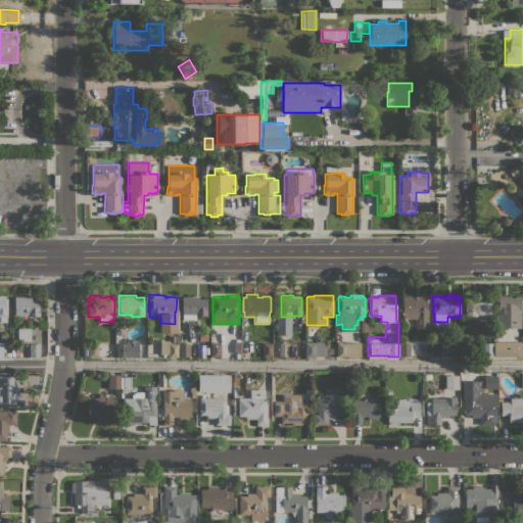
[(471,297),(471,295),(490,295),(490,315),(477,315),(477,316),(465,316),(465,297),(471,297)]
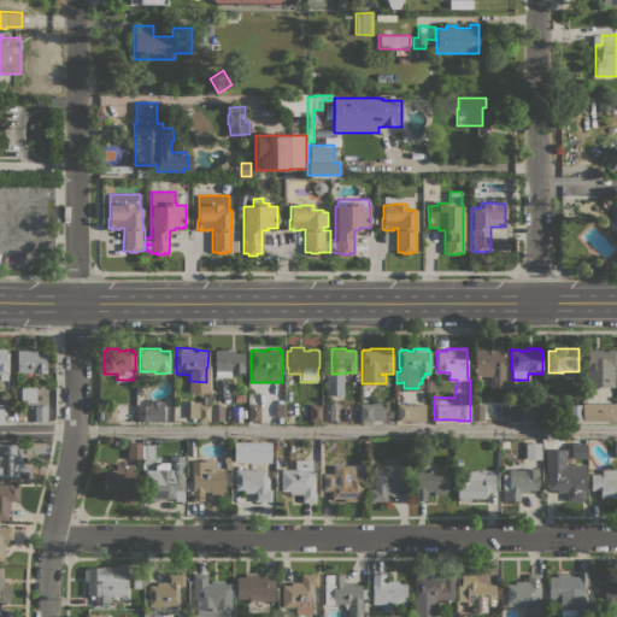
[(585,387),(585,348),(600,348),(600,351),(609,351),(609,350),(615,350),(615,387),(585,387)]
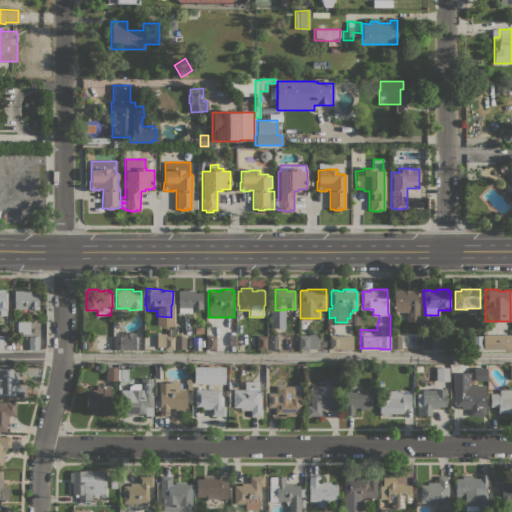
[(178,313),(178,290),(195,290),(195,292),(202,292),(202,309),(191,309),(191,313),(178,313)]
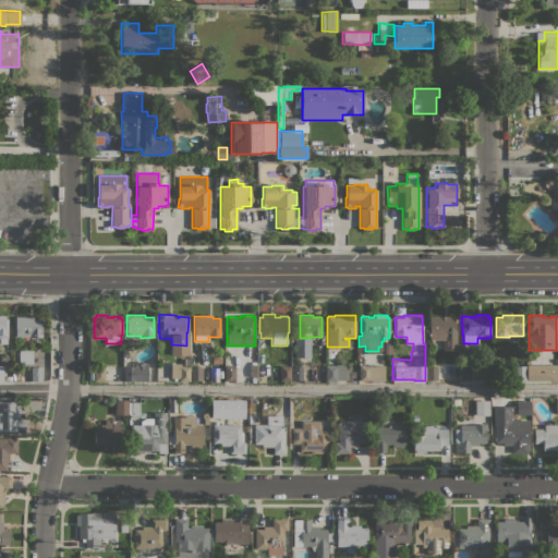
[(457,350),(443,350),(443,340),(429,340),(429,316),(455,316),(455,330),(457,330),(457,350)]
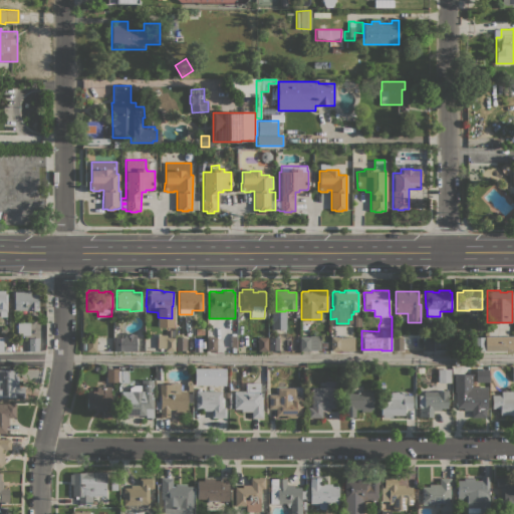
[(38,304),(38,310),(27,310),(14,310),(14,292),(30,292),(30,294),(38,294),(38,304)]
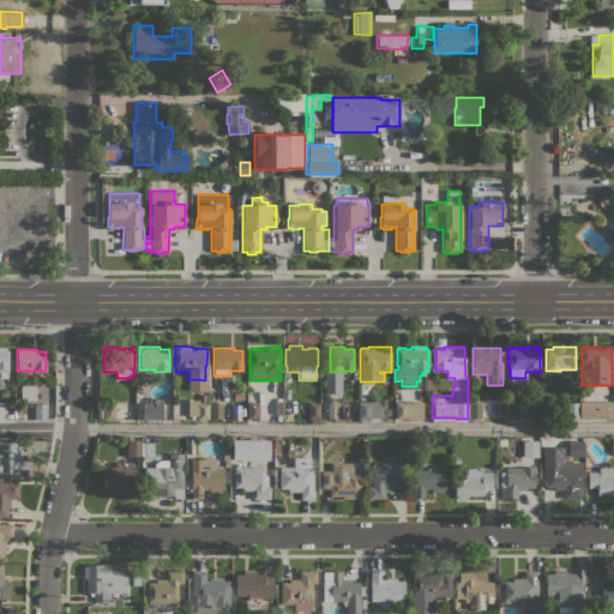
[(35,401),(20,401),(20,385),(35,385),(35,401)]
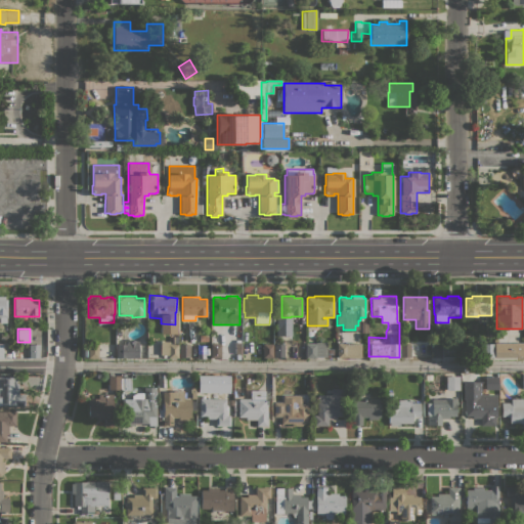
[(178,344),(178,358),(168,358),(168,354),(161,354),(161,341),(169,341),(169,342),(172,342),(172,336),(177,336),(177,344),(178,344)]
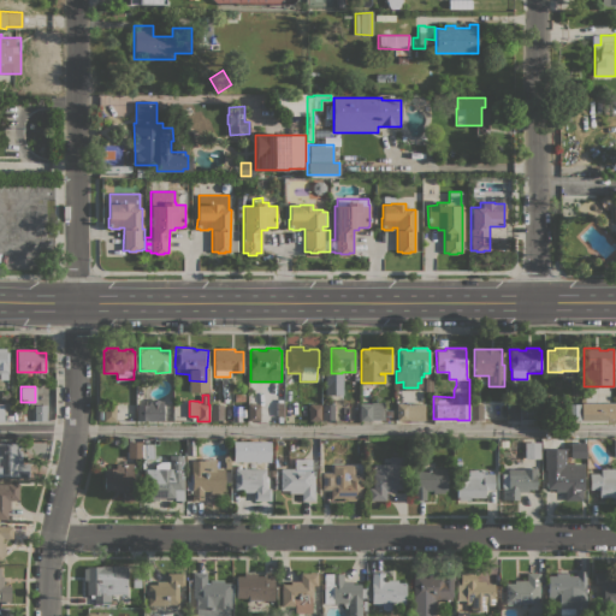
[(136,404),(148,404),(148,400),(163,400),(164,420),(136,420),(136,404)]
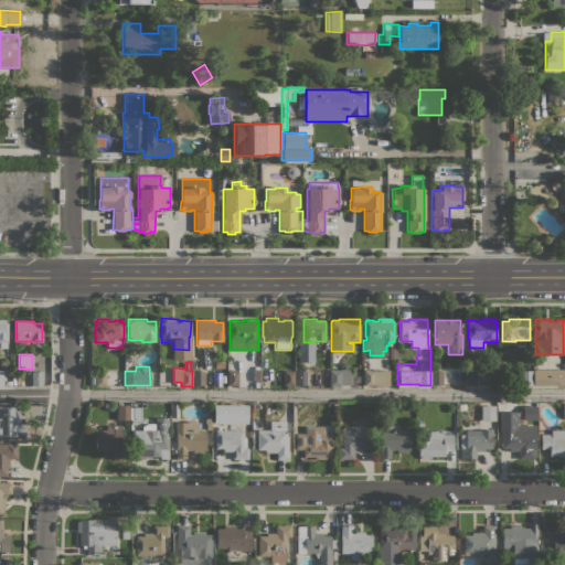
[(352,369),(352,385),(340,385),(329,385),(329,370),(340,371),(340,369),(352,369)]
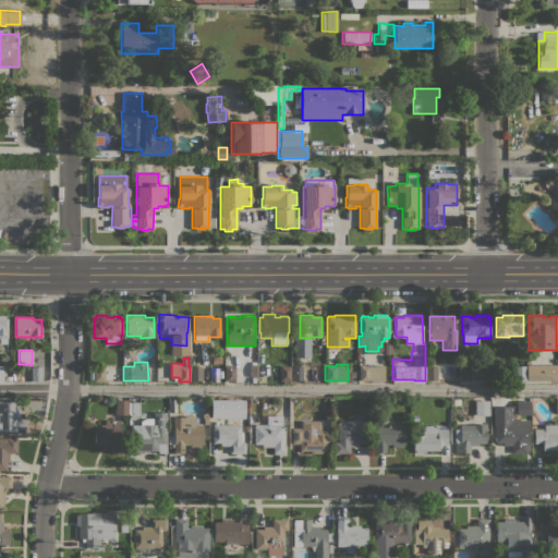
[(383,364),(383,378),(370,378),(370,380),(359,380),(359,365),(370,365),(370,364),(383,364)]
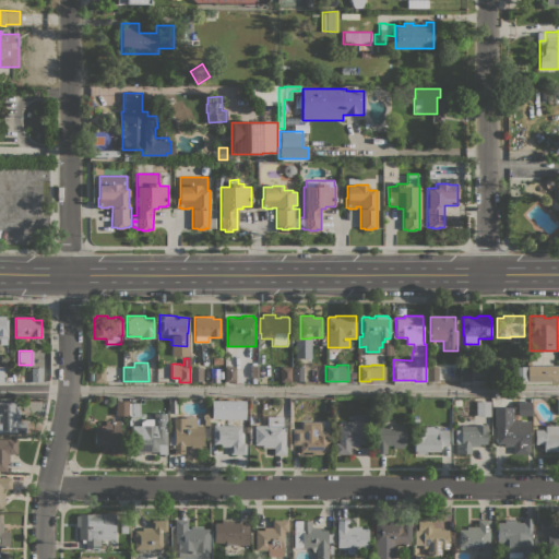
[(558,365),(558,381),(527,381),(527,367),(527,365),(558,365)]
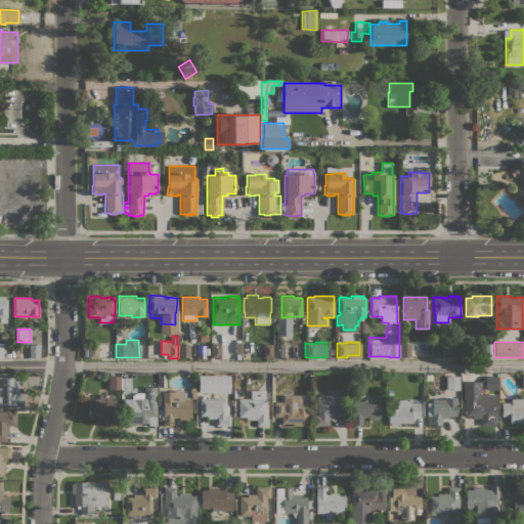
[(220,357),(211,357),(211,343),(218,343),(218,344),(221,344),(220,357)]
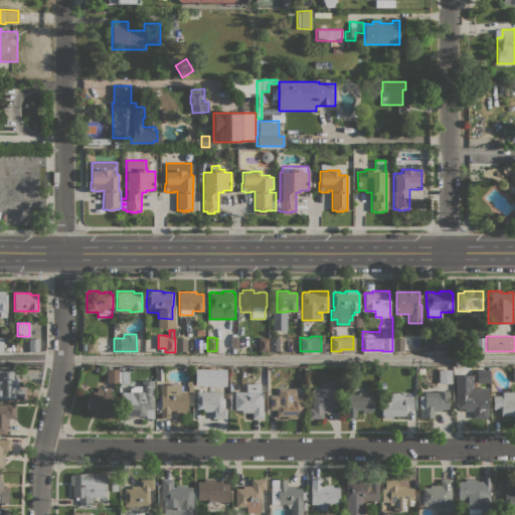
[(258,337),(268,338),(268,351),(258,351),(258,337)]
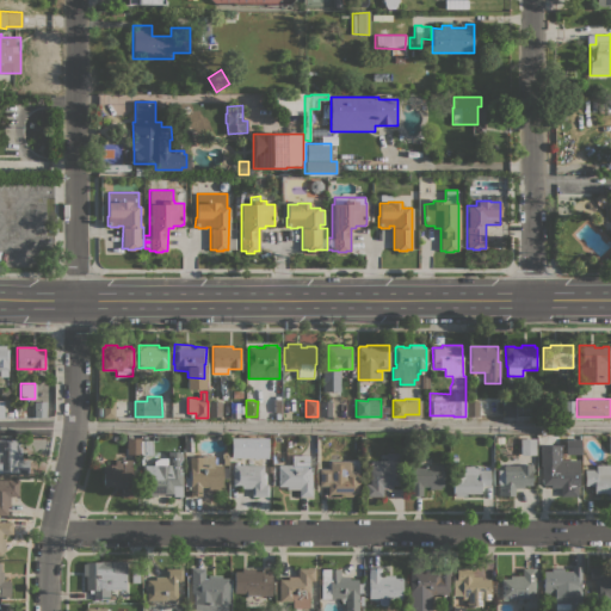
[(479,415),(467,415),(467,400),(479,400),(479,415)]
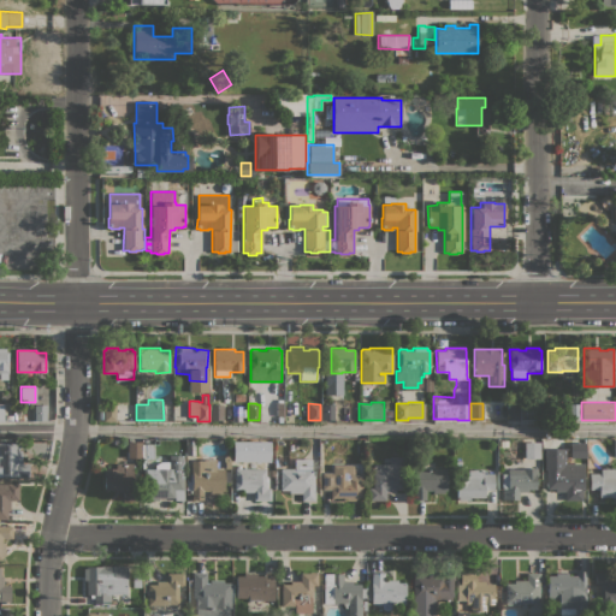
[(508,420),(508,403),(520,403),(520,420),(508,420)]
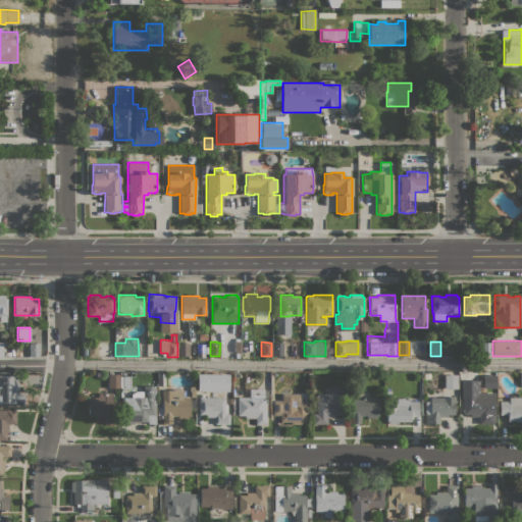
[(492,343),(492,356),(481,356),(481,342),(492,343)]
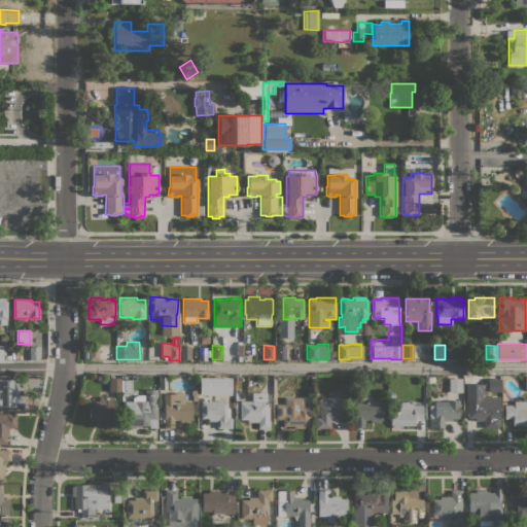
[(39,359),(29,359),(29,346),(39,346),(39,359)]
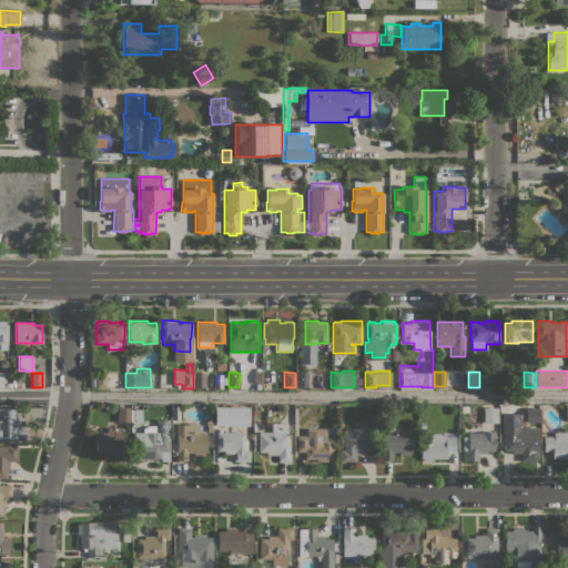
[(107,388),(95,388),(95,387),(91,387),(91,379),(95,379),(95,373),(107,373),(107,388)]
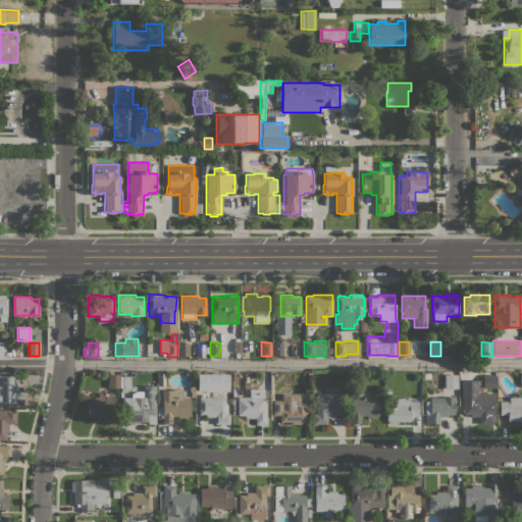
[(189,356),(178,356),(178,343),(189,343),(189,356)]
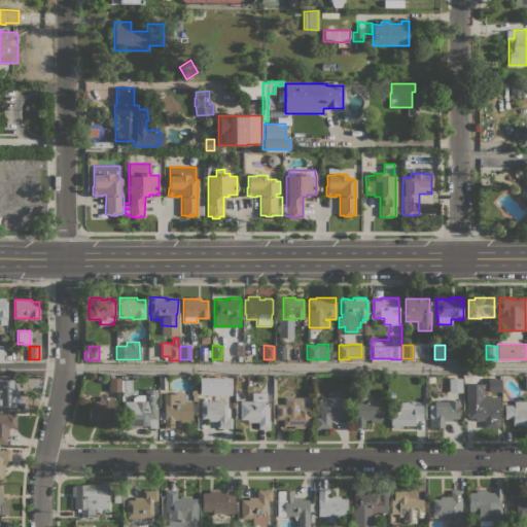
[(285,359),(275,359),(275,346),(285,346),(285,359)]
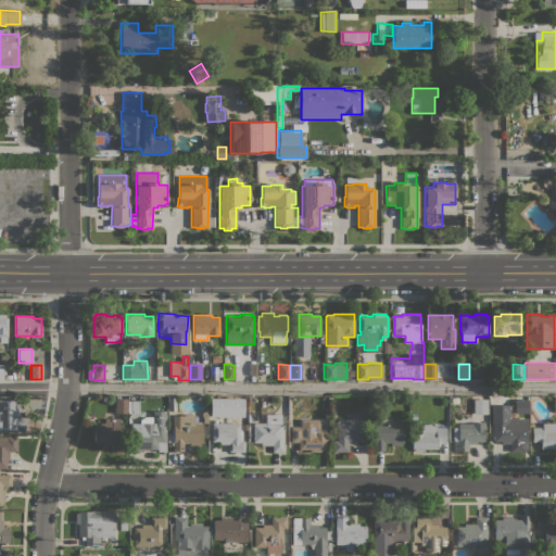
[(127,413),(114,413),(115,397),(127,399),(127,413)]
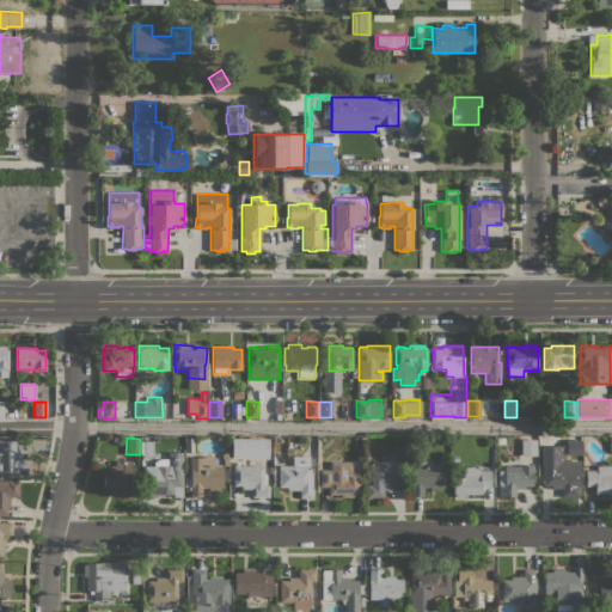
[(537,439),(537,456),(521,456),(521,439),(537,439)]
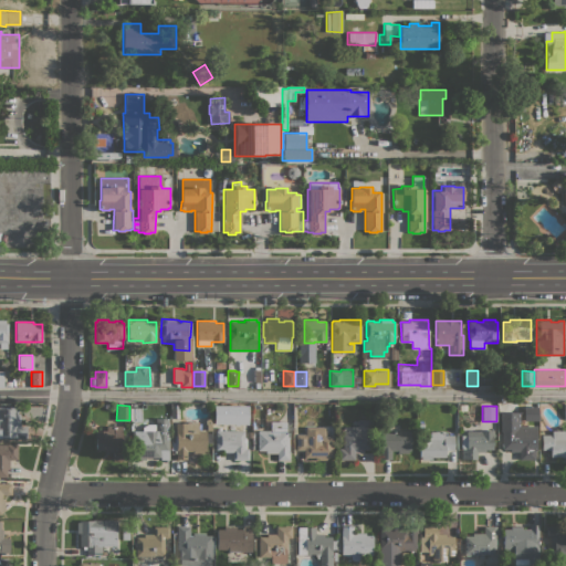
[(538,420),(524,420),(524,406),(537,406),(538,420)]
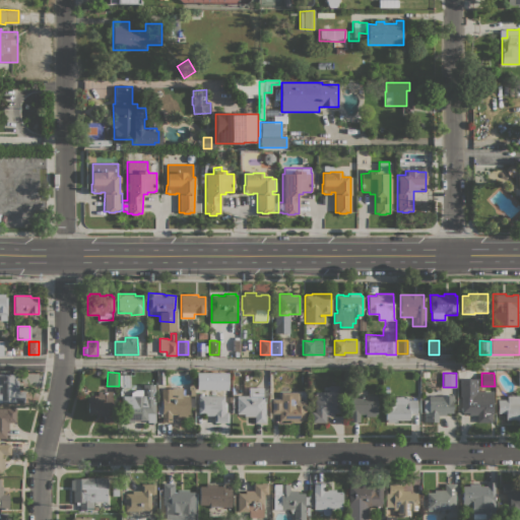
[(0,374),(16,374),(16,380),(18,380),(18,391),(24,391),(24,402),(0,402),(0,374)]
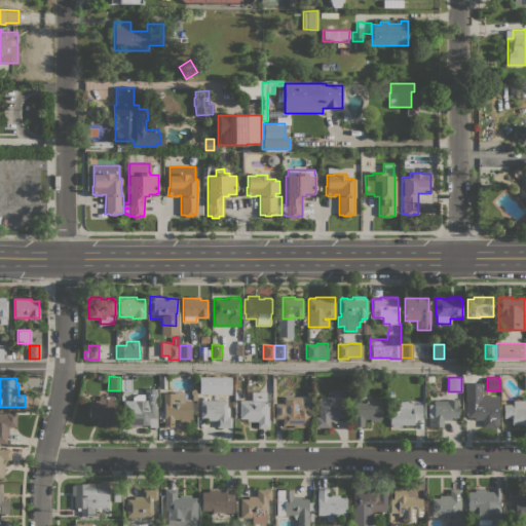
[(130,388),(122,388),(123,379),(132,379),(130,388)]
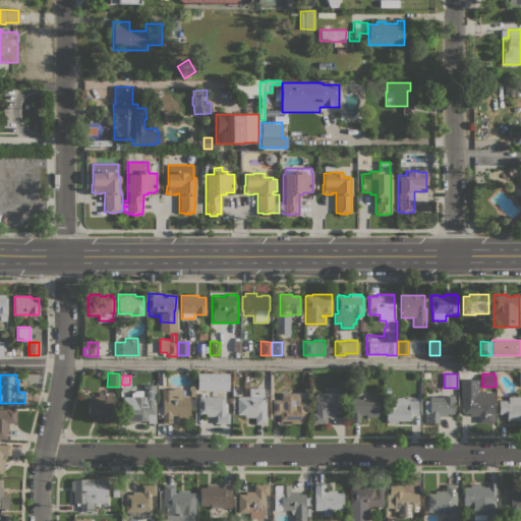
[(494,392),(494,414),(491,414),(491,423),(477,423),(477,416),(469,416),(469,413),(462,413),(462,398),(460,398),(460,380),(478,380),(478,392),(494,392)]
